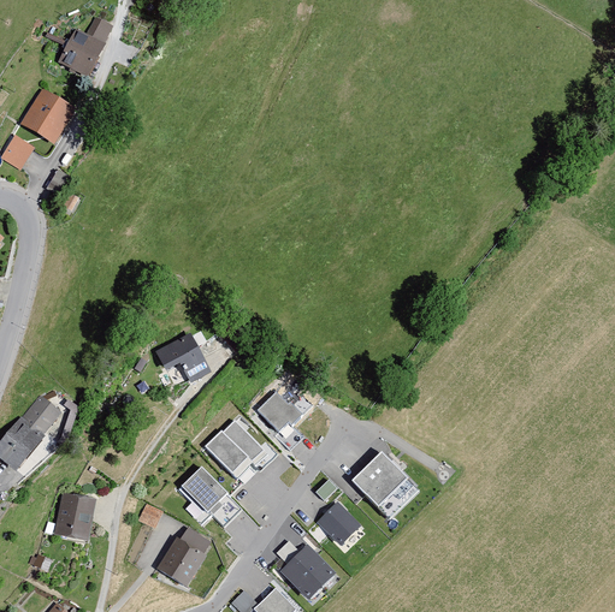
[(110,30),(92,19),(83,34),(75,29),(54,69),(84,84),(104,47),(101,46),(110,30)]
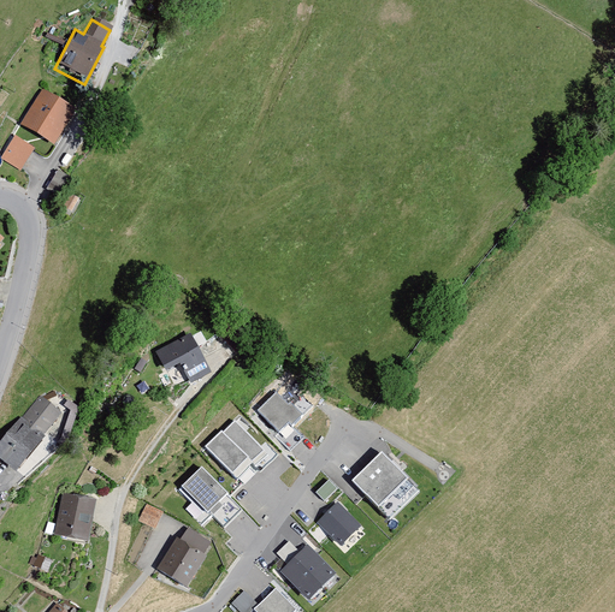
[(75,111),(40,90),(18,129),(53,149),(75,111)]
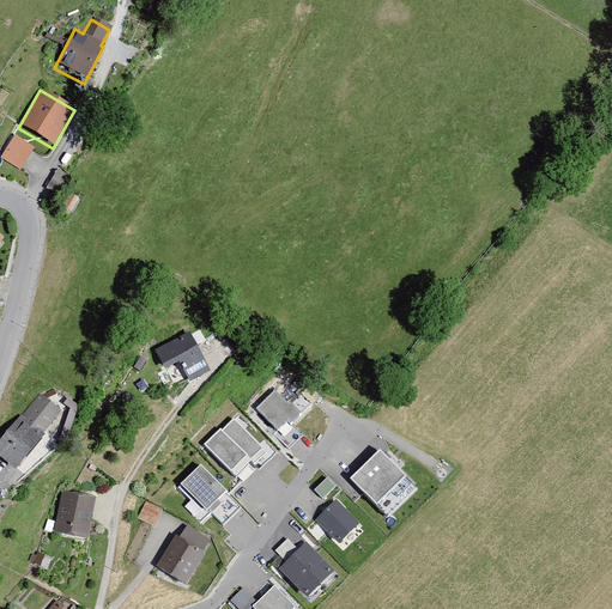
[(32,148),(13,138),(0,159),(19,170),(32,148)]
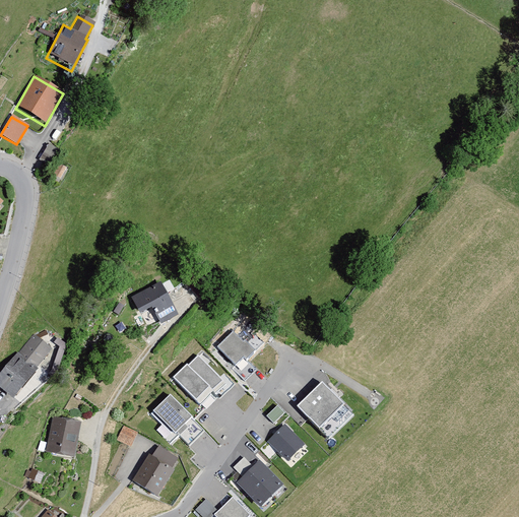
[(51,139),(43,153),(54,159),(62,145),(51,139)]
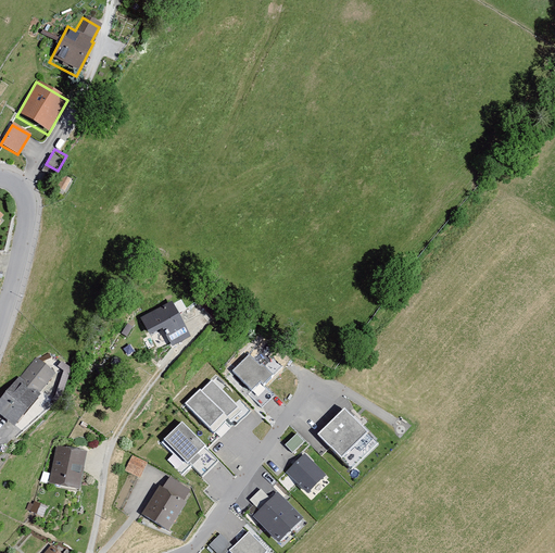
[(148,330),(162,323),(172,342),(187,335),(171,302),(141,316),(148,330)]
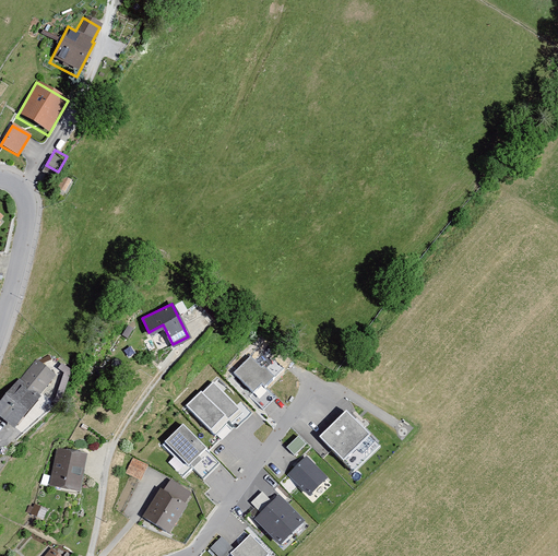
[(249,353),(232,369),(251,391),(261,382),(264,386),(274,377),(262,364),(261,366),(249,353)]
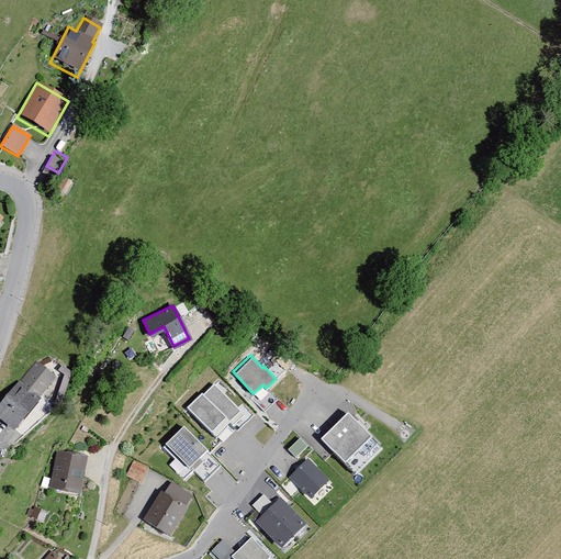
[(54,377),(33,359),(0,401),(0,418),(13,428),(54,377)]
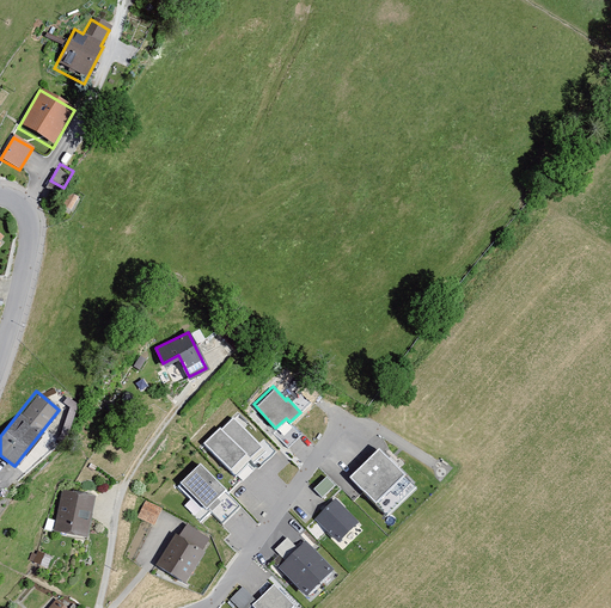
[(219,425),(202,442),(230,471),(245,455),(249,459),(261,447),(232,418),(221,428),(219,425)]
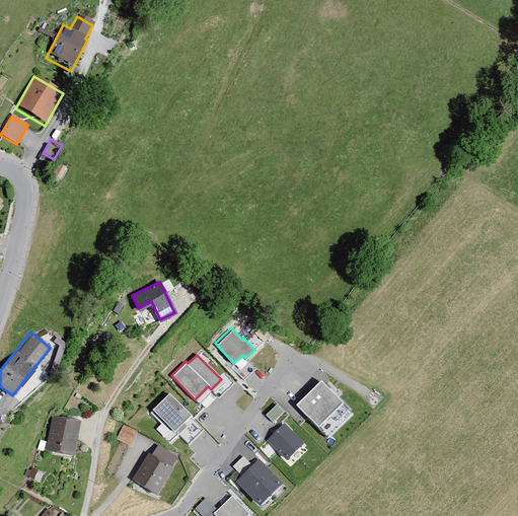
[(319,380),(296,404),(328,437),(353,413),(319,380)]
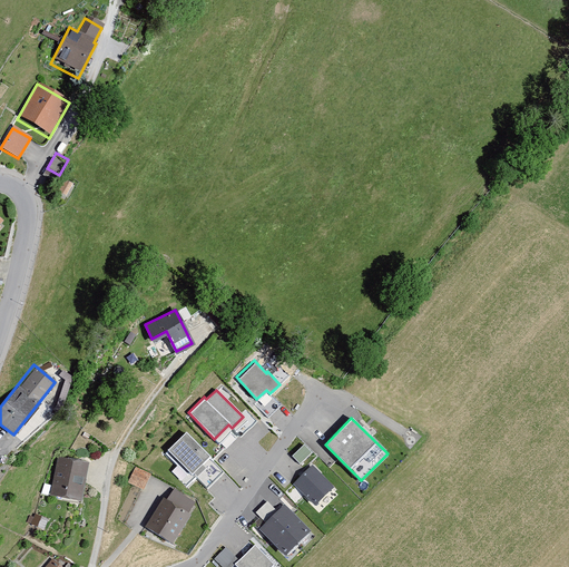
[(167,449),(190,473),(193,472),(205,486),(222,470),(185,432),(167,449)]
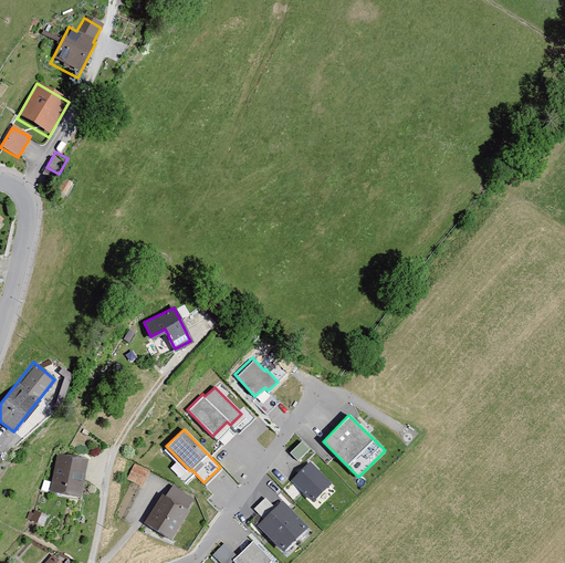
[(301,438),(290,450),(297,458),(309,446),(301,438)]
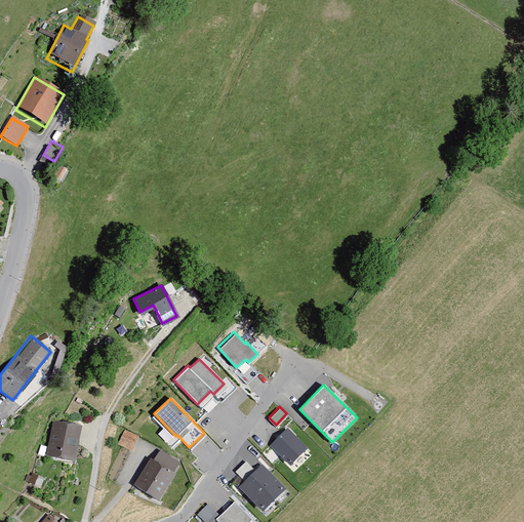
[(79,425),(51,419),(45,454),(72,459),(79,425)]
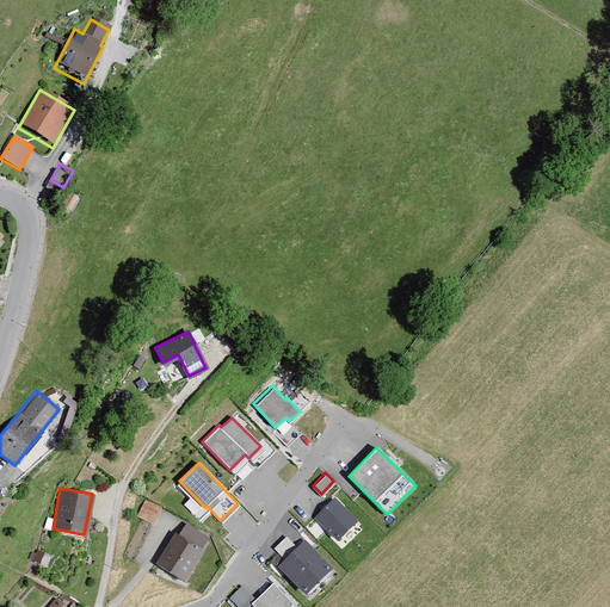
[(334,495),(313,515),(336,540),(357,520),(334,495)]
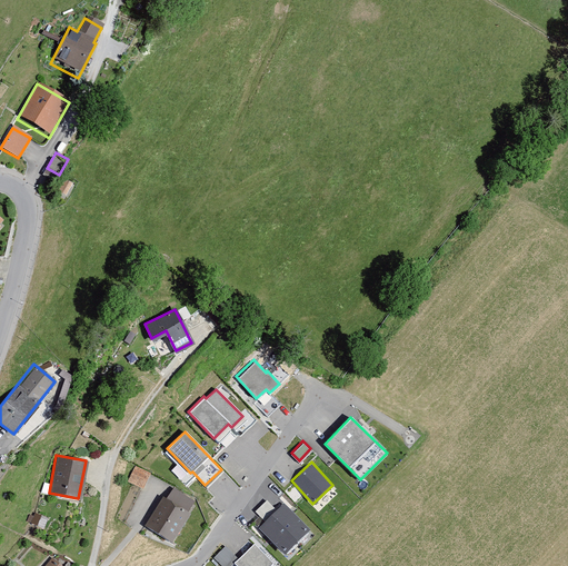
[(147,473),(132,466),(126,482),(141,488),(147,473)]
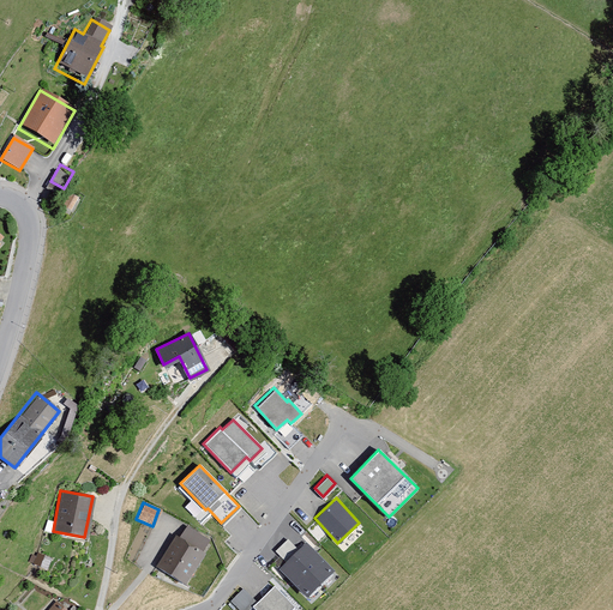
[(210,538),(186,524),(179,537),(174,535),(155,567),(188,586),(206,554),(203,551),(210,538)]
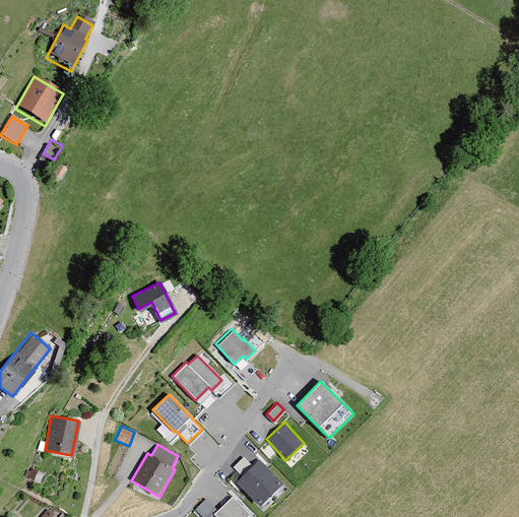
[(252,464),(243,455),(233,465),(242,474),(235,481),(260,506),(283,483),(258,458),(252,464)]
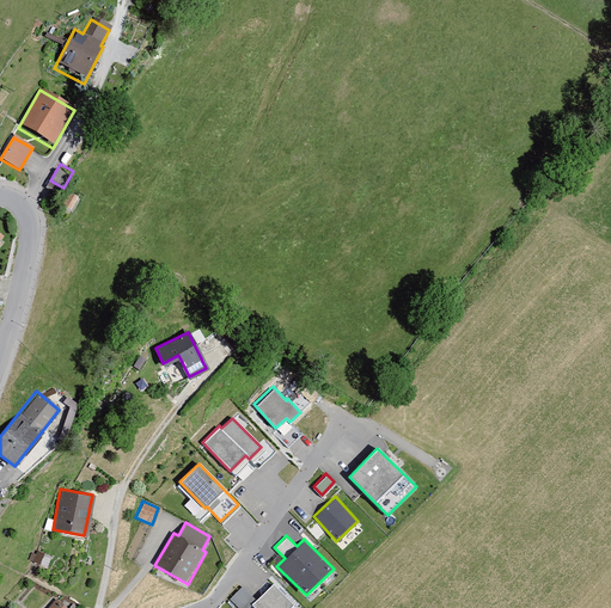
[(44,554),(36,553),(34,562),(42,564),(44,554)]
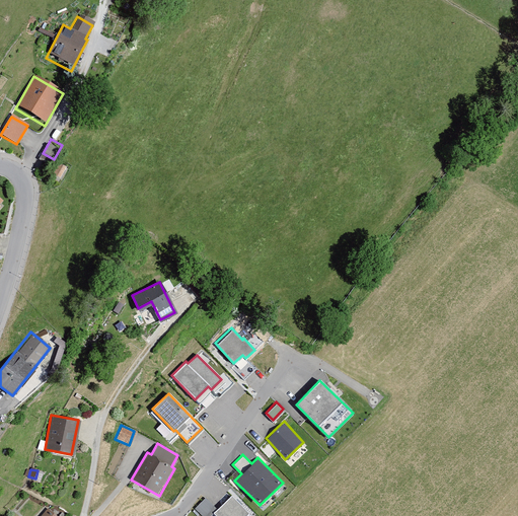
[(205,497),(194,508),(201,515),(208,515),(212,513),(215,515),(245,515),(249,513),(231,495),(217,509),(205,497)]
